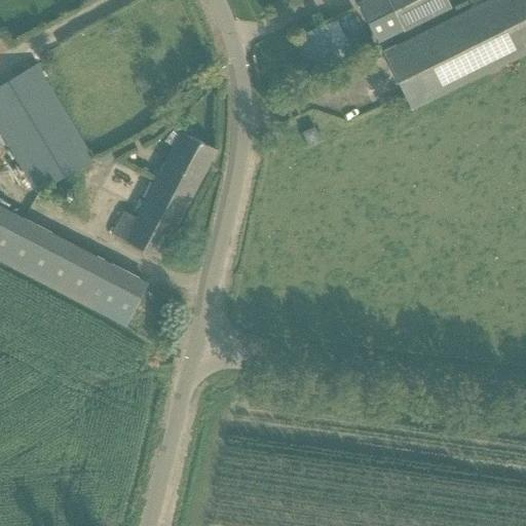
[(445,0),(365,0),(357,4),(377,44),(449,8),(445,0)]
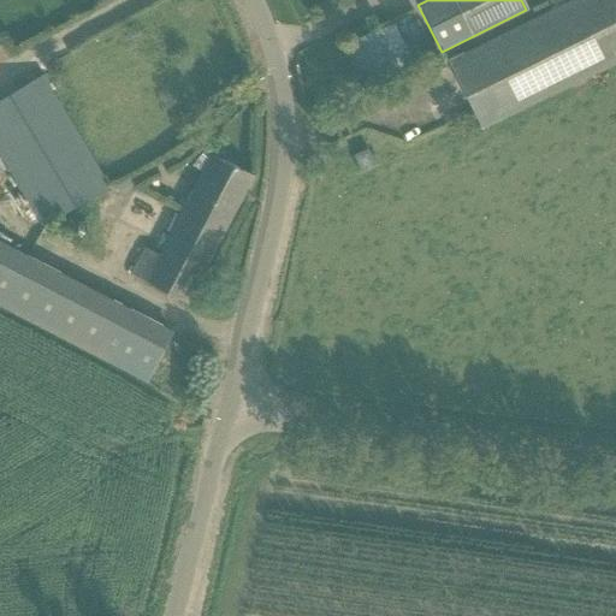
[(615,61),(615,0),(580,0),(449,65),(481,129),(615,61)]
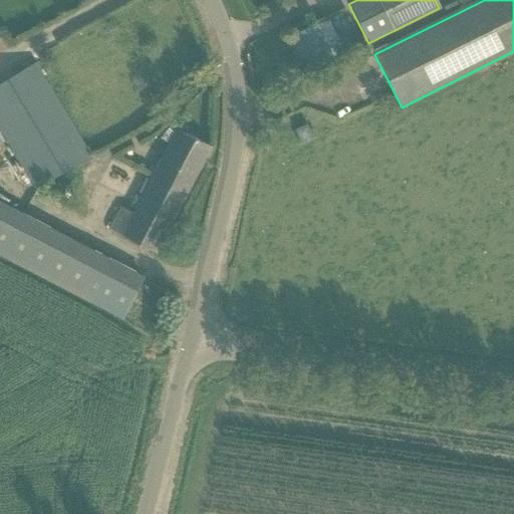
[(315,25),(290,37),(306,70),(331,57),(344,50),(338,37),(324,43),(315,25)]
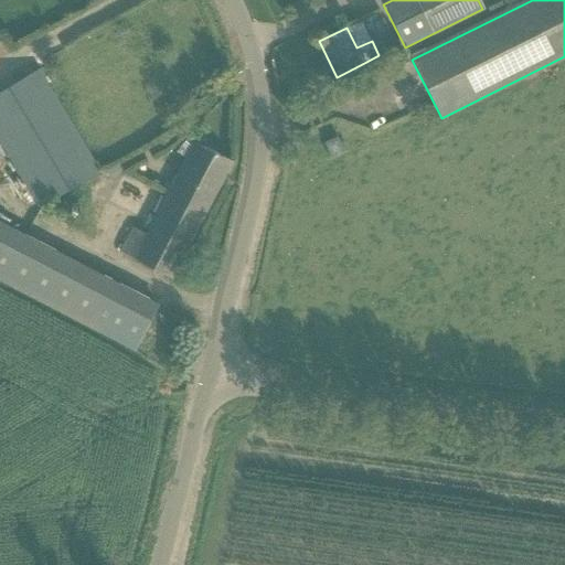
[(0,92),(0,145),(38,209),(100,171),(40,68),(0,92)]
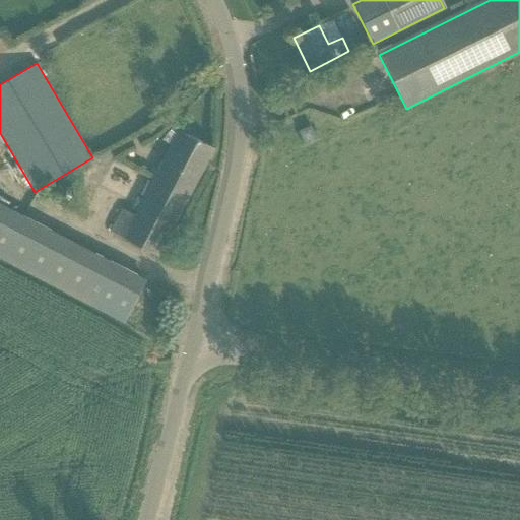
[(90,85),(85,77),(74,83),(79,92),(90,85)]
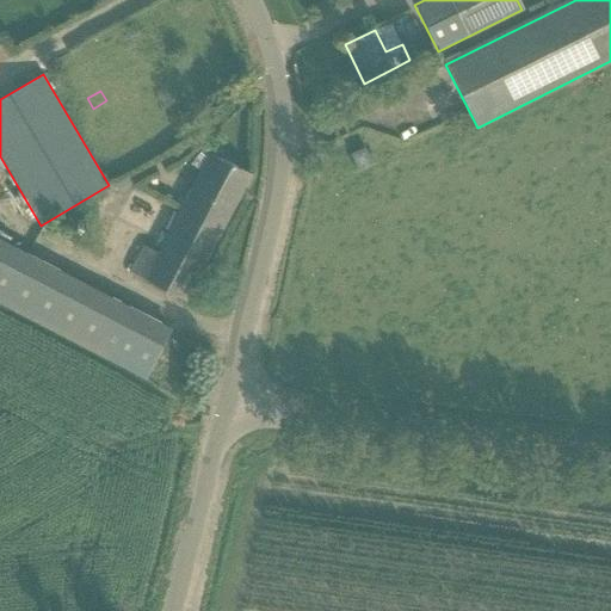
[(352,155),(357,167),(370,161),(364,149),(352,155)]
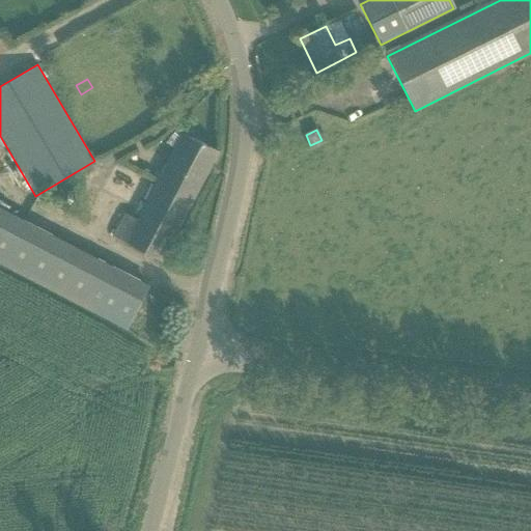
[(113,236),(142,252),(160,261),(218,151),(183,134),(139,221),(127,214),(113,236)]
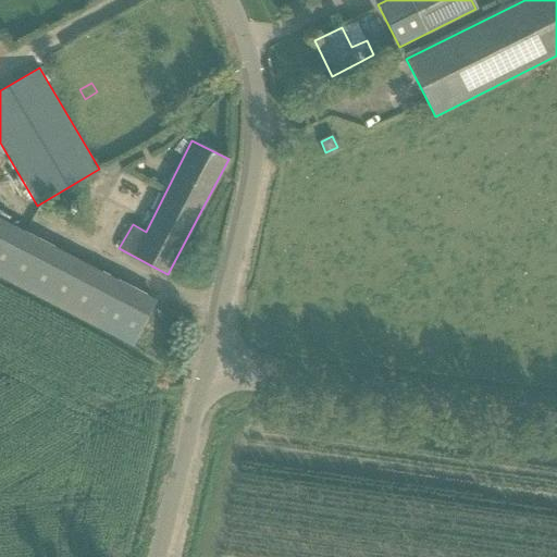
[(121,174),(109,199),(138,213),(150,189),(121,174)]
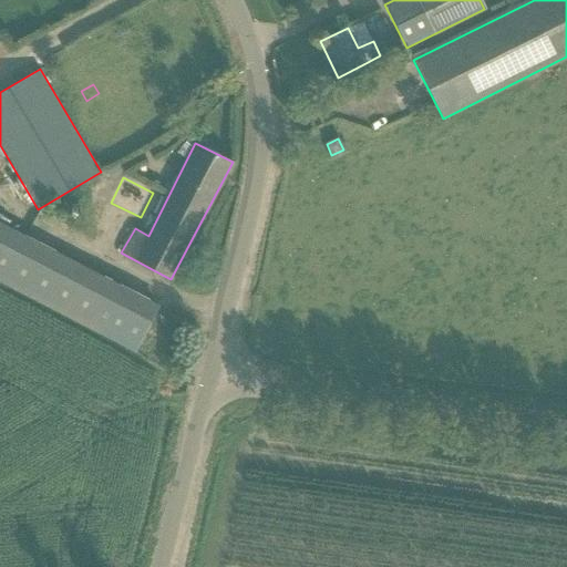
[(0,282),(86,326),(134,351),(157,307),(109,281),(0,223),(0,282)]
